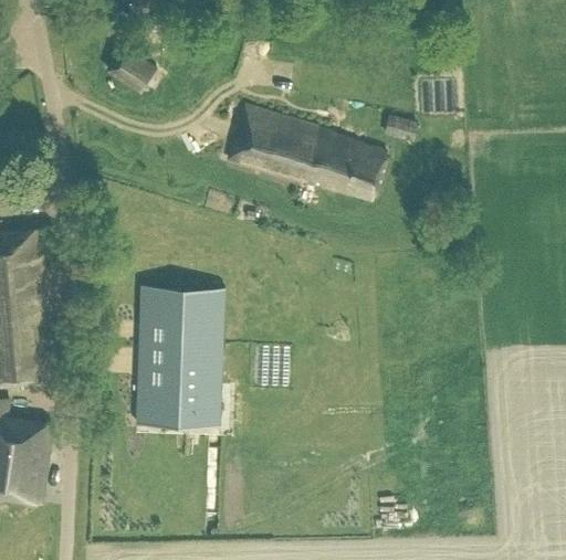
[(129,0),(148,13),(157,0),(129,0)]
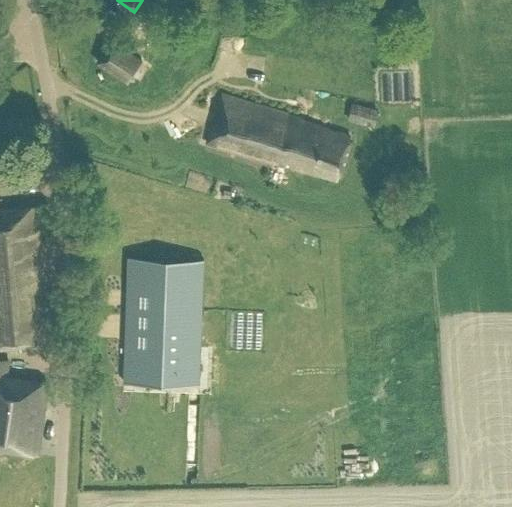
[(142,63),(110,42),(96,65),(127,85),(142,63)]
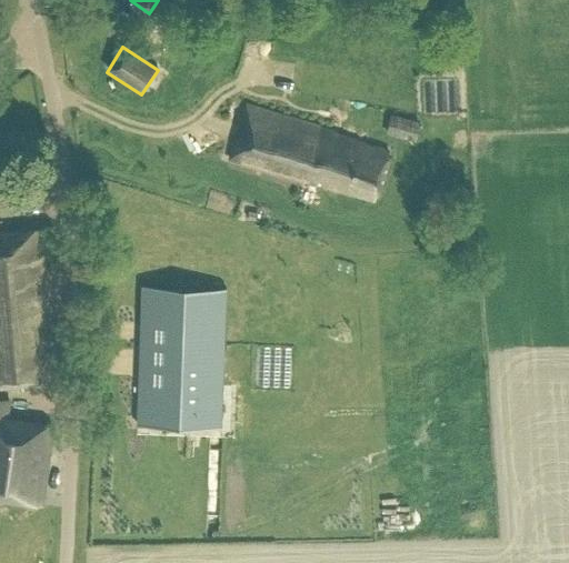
[(335,134),(246,108),(229,162),(317,189),(318,186),(373,203),(388,153),(333,137),(335,134)]
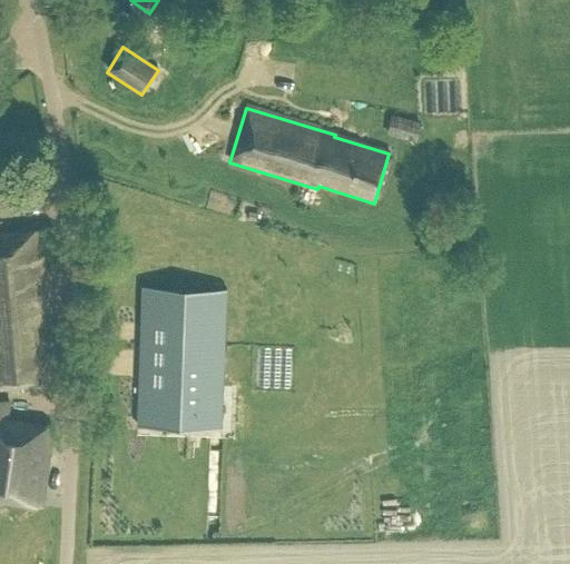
[(387,135),(418,144),(421,129),(392,120),(387,135)]
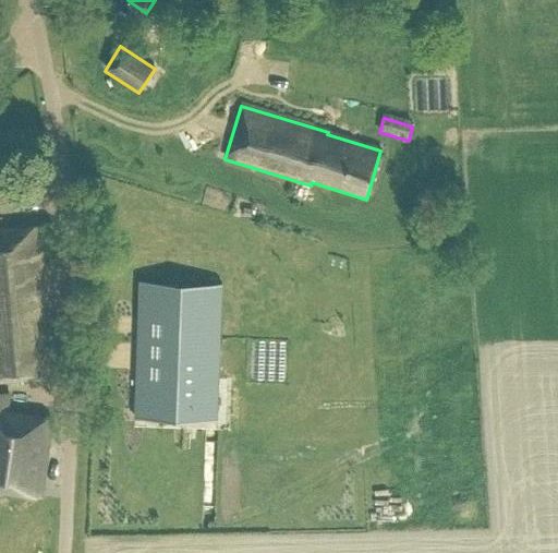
[(0,407),(8,409),(10,383),(53,379),(40,228),(0,231),(0,407)]
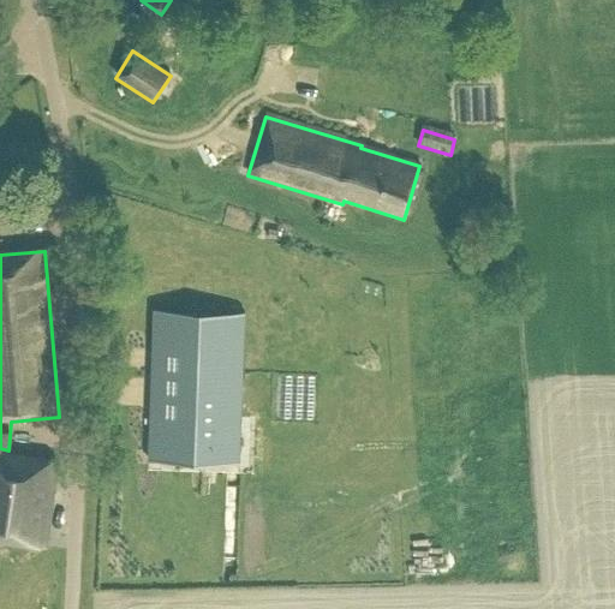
[(149,419),(148,463),(237,465),(244,316),(153,311),(151,356),(179,357),(177,421),(149,419)]
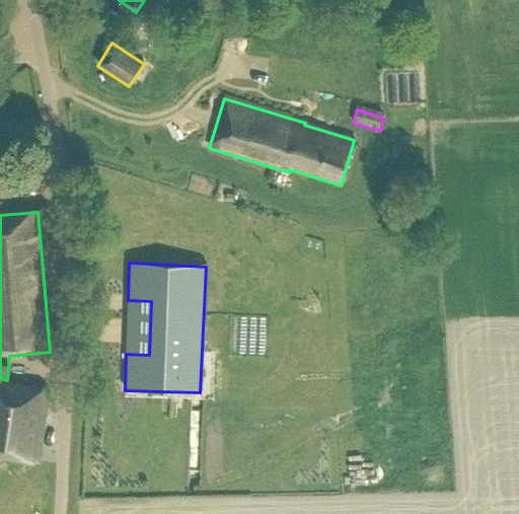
[(0,384),(0,458),(36,464),(48,392),(0,384)]
